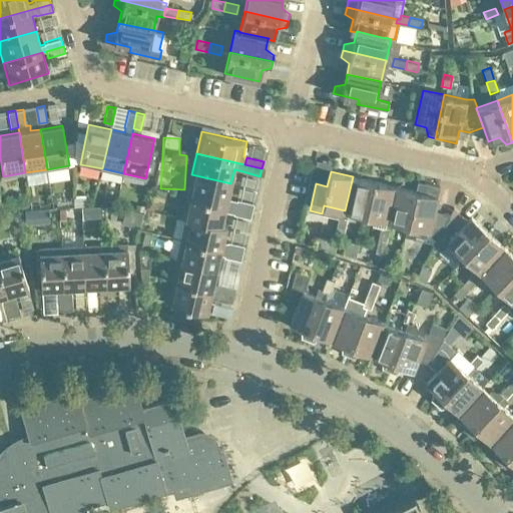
[(227,197),(230,183),(191,174),(186,195),(252,210),(254,203),(236,198),(236,200),(227,197)]
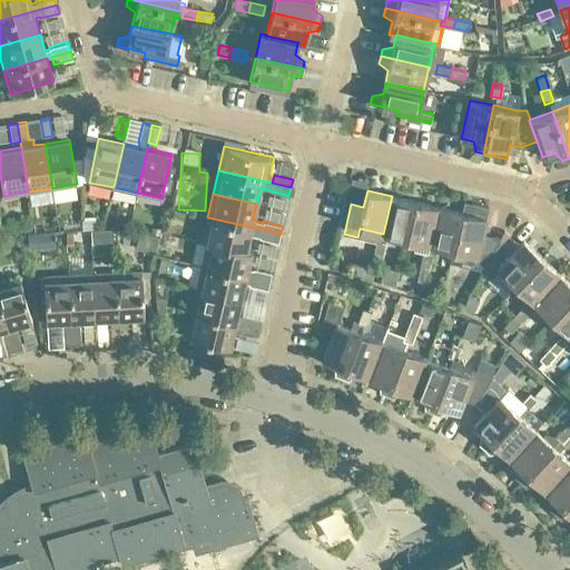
[(406,239),(415,200),(392,196),(383,234),(406,239)]
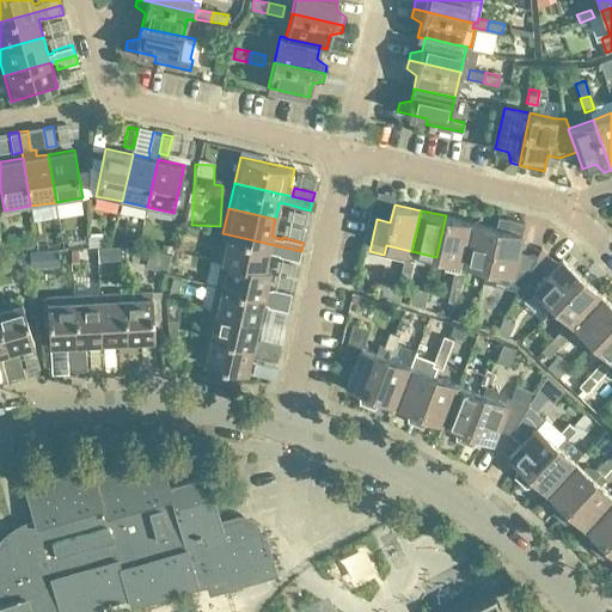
[(453,271),(450,286),(461,287),(464,271),(459,270),(461,263),(471,221),(446,215),(436,257),(446,259),(444,269),(453,271)]
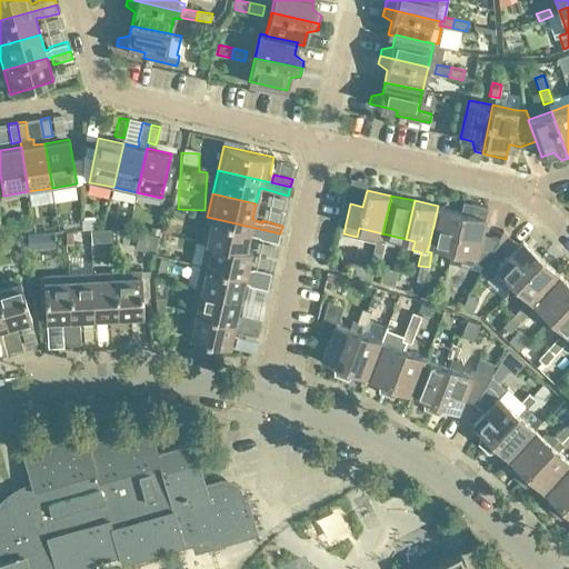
[(483,266),(499,238),(481,233),(488,206),(463,200),(461,211),(452,249),(475,255),(473,263),(483,266)]
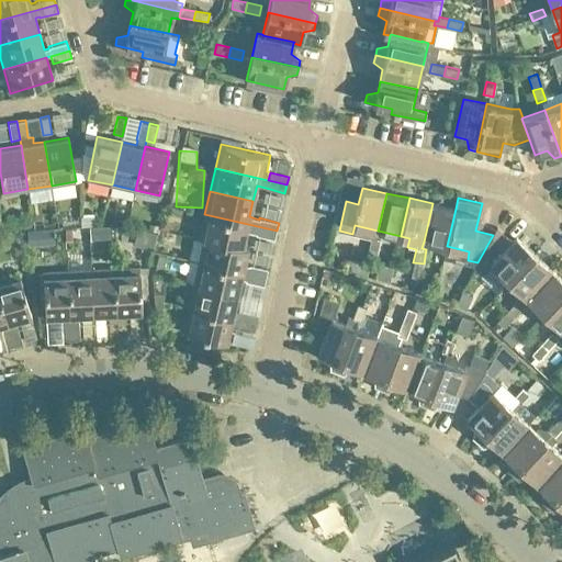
[(447,246),(456,209),(433,203),(424,242),(447,246)]
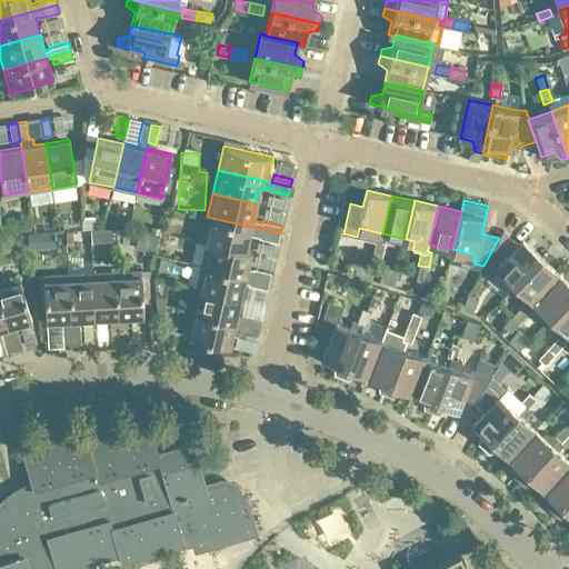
[(280,233),(207,217),(201,241),(207,242),(207,241),(246,250),(246,249),(249,235),(259,237),(259,238),(278,242),(280,233)]
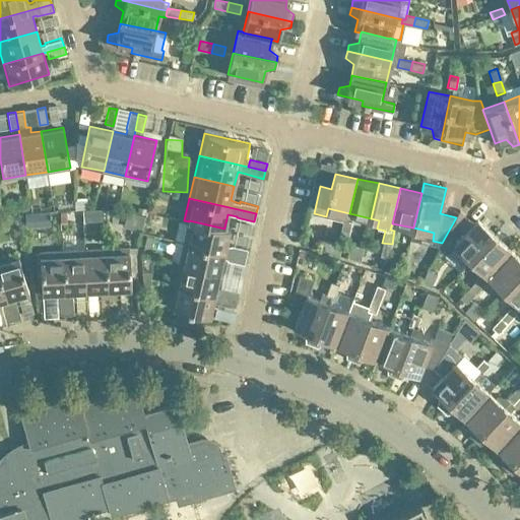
[(148,201),(146,211),(155,213),(156,207),(154,203),(148,201)]
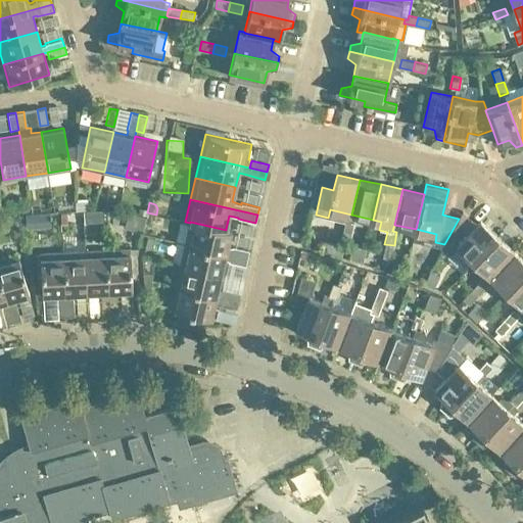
[(36,212),(26,214),(27,227),(37,226),(36,212)]
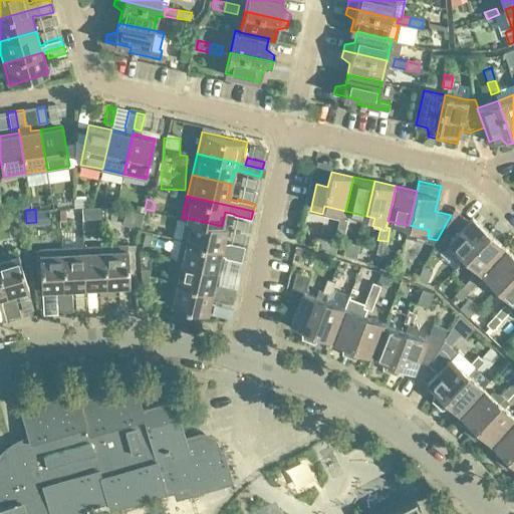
[(465,258),(489,232),(472,217),(463,226),(451,215),(437,240),(445,248),(449,243),(465,258)]
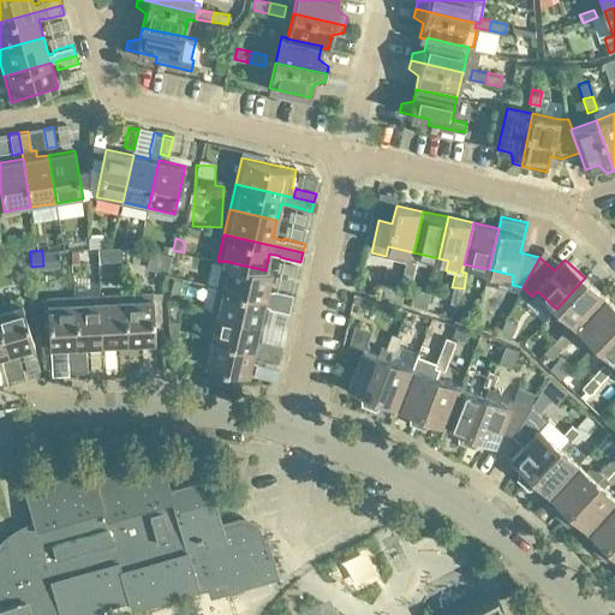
[(406,260),(402,275),(412,278),(416,262),(406,260)]
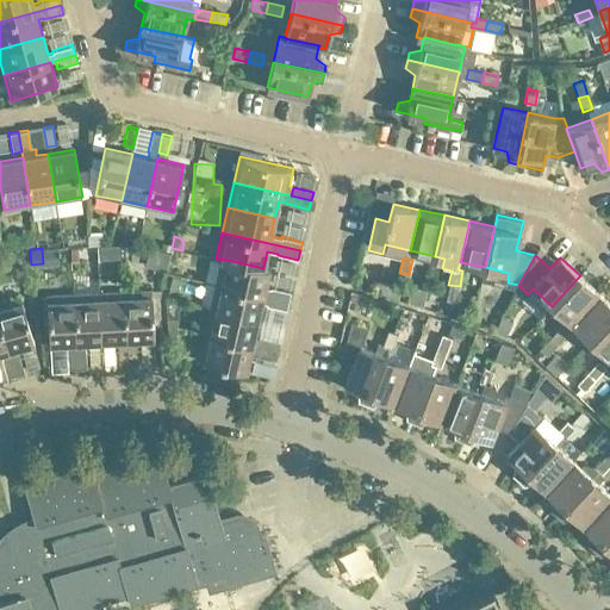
[(265,287),(269,268),(263,267),(263,268),(222,259),(222,260),(216,285),(288,300),(291,292),(271,287),(269,288),(265,287)]
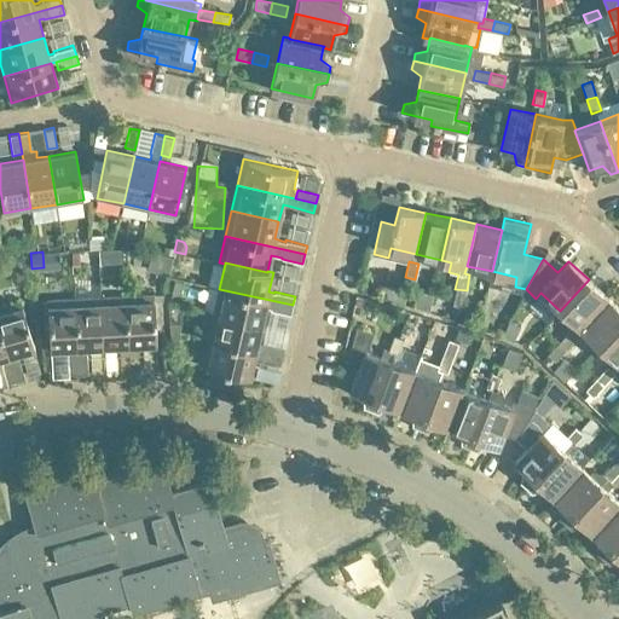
[(579,328),(607,296),(589,279),(560,311),(579,328)]
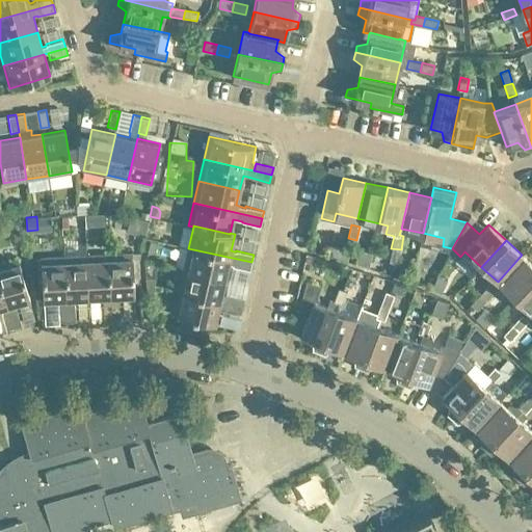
[(343,245),(340,258),(348,260),(351,247),(343,245)]
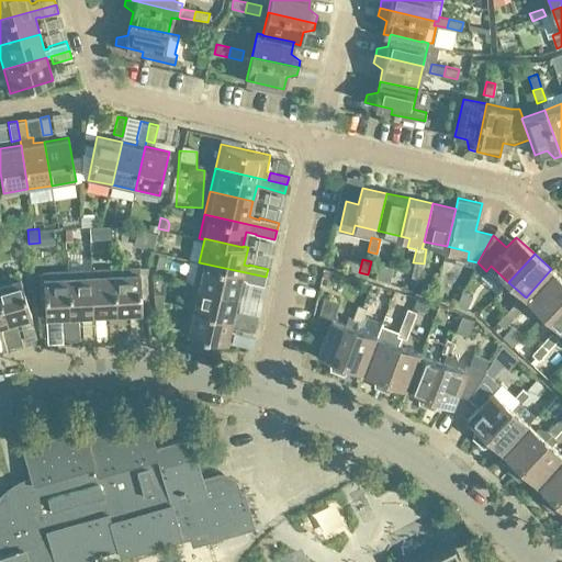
[(263,285),(266,277),(199,262),(193,285),(237,294),(240,279),(245,280),(245,281),(263,285)]
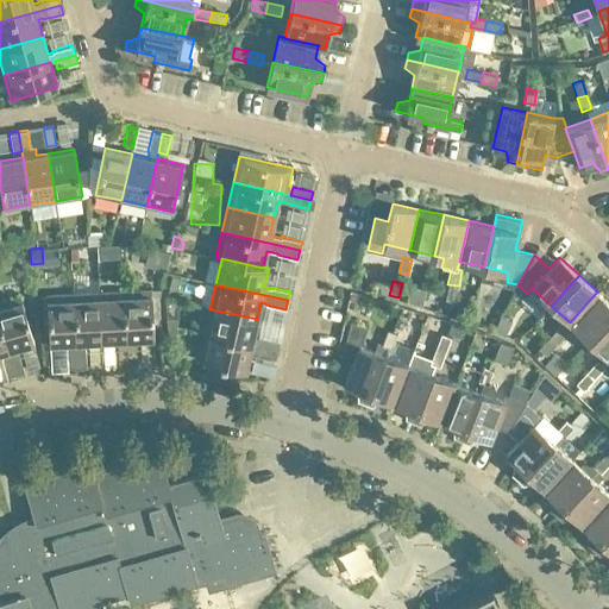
[(456,301),(459,286),(447,284),(445,299),(456,301)]
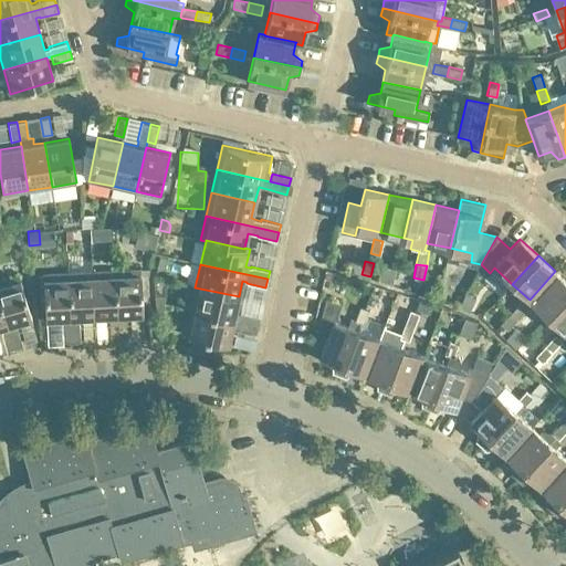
[(147,278),(149,269),(115,270),(119,338),(127,338),(127,314),(143,314),(143,305),(146,305),(148,295),(147,278)]
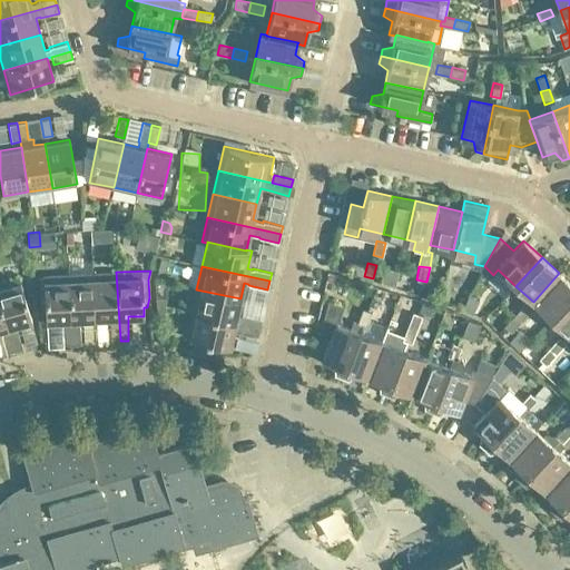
[(120,341),(116,272),(92,273),(95,318),(110,317),(110,342),(120,341)]
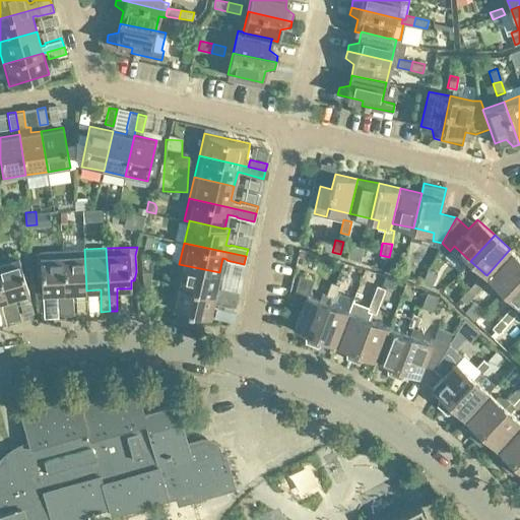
[(298,255),(298,256),(305,258),(307,250),(300,248),(298,255)]
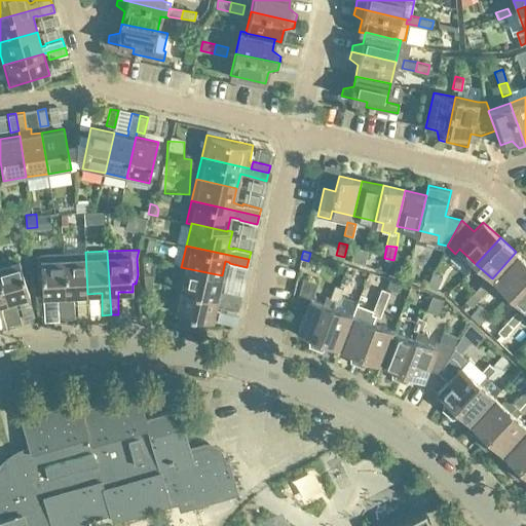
[(87,294),(85,252),(63,253),(67,317),(74,317),(73,295),(87,294)]
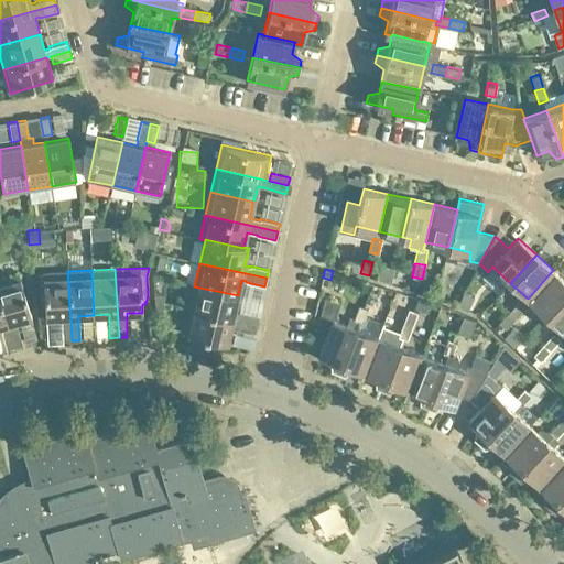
[(544,315),(563,293),(563,280),(553,270),(528,299),(544,315)]
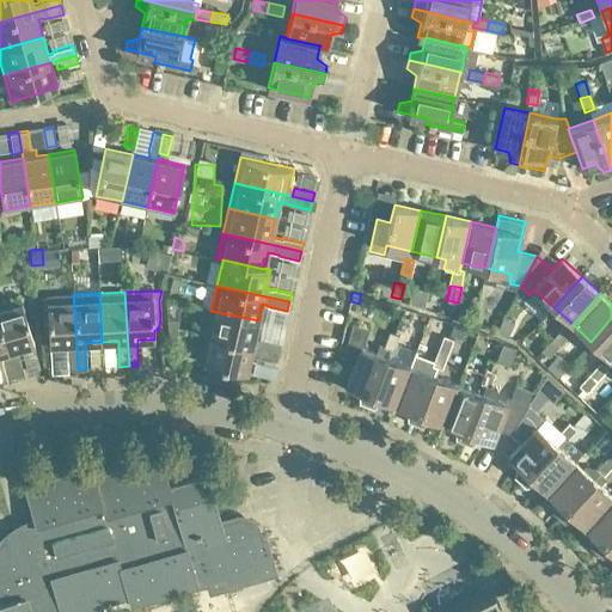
[(78,369),(73,294),(47,297),(49,344),(67,344),(67,369),(78,369)]
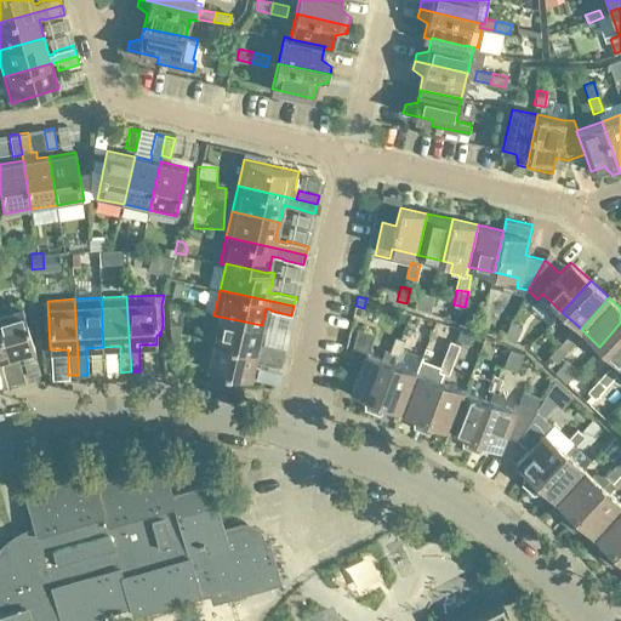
[(35,348),(21,301),(0,306),(0,326),(16,381),(24,379),(17,353),(35,348)]
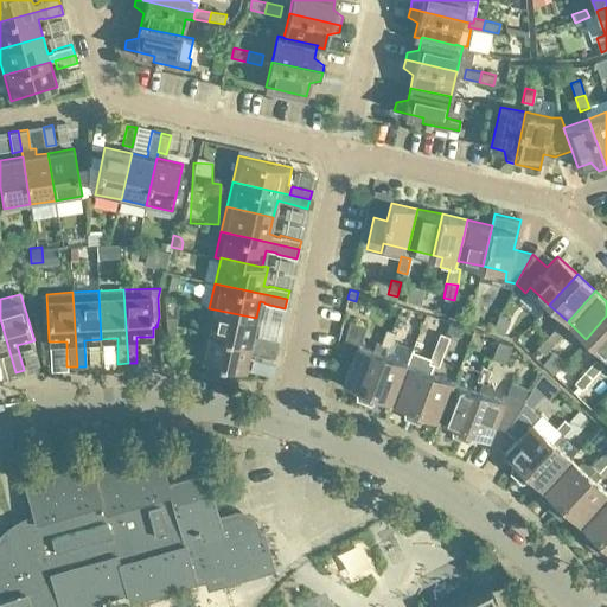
[(253,336),(256,318),(209,308),(203,333),(250,343),(255,344),(275,349),(278,340),(257,334),(257,337),(253,336)]
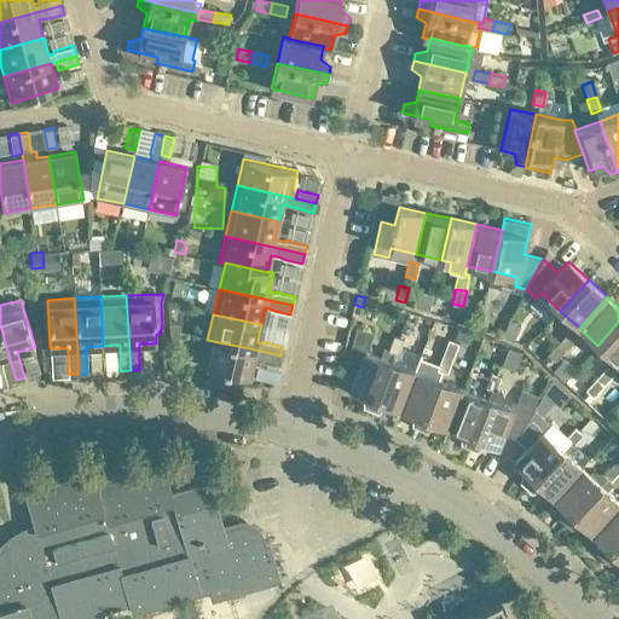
[(617,364),(618,360),(618,322),(597,346),(617,364)]
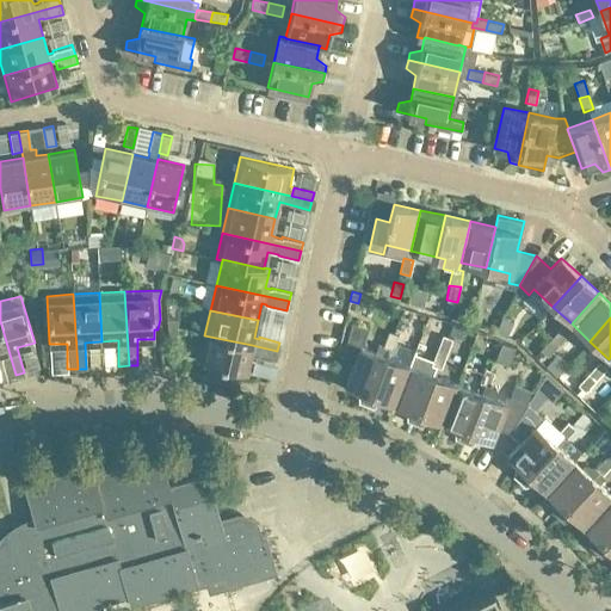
[(16,375),(0,321),(0,357),(6,378),(16,375)]
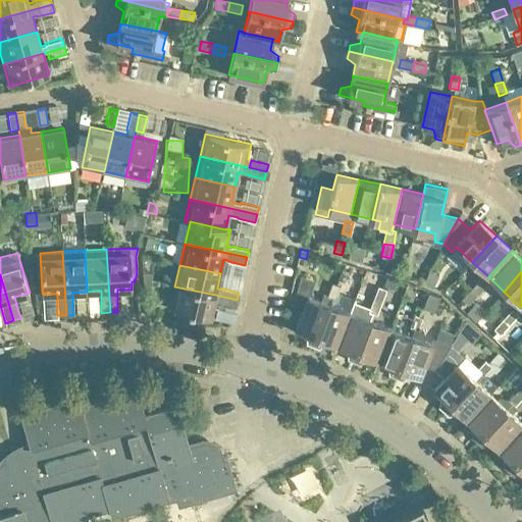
[(332,296),(327,295),(324,293),(321,301),(309,296),(315,279),(301,274),(294,302),(304,306),(295,329),(306,333),(307,344),(313,346),(332,296)]
